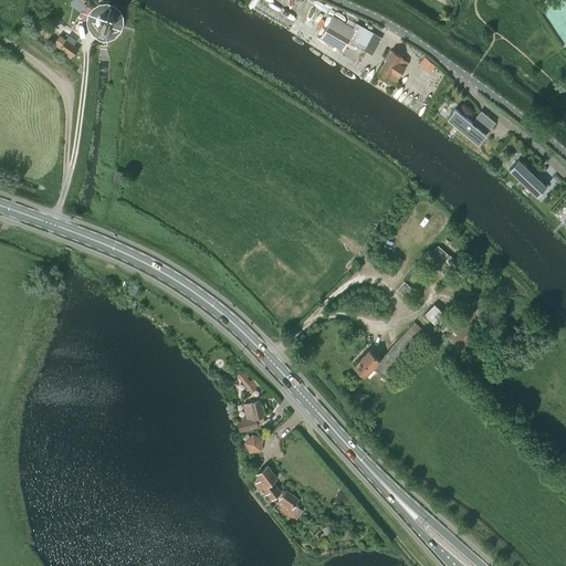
[(96,24),(94,27),(96,29),(97,30),(101,32),(102,30),(103,30),(104,30),(105,30),(106,30),(107,30),(108,30),(109,30),(111,29),(112,28),(113,28),(113,27),(114,25),(115,24),(115,23),(115,22),(115,21),(115,20),(115,19),(115,18),(115,17),(115,16),(114,14),(113,13),(112,12),(112,11),(111,11),(109,11),(108,10),(107,10),(106,10),(105,10),(104,10),(103,10),(102,10),(101,11),(100,11),(98,12),(97,13),(97,14),(96,14),(96,16),(96,17),(95,18),(95,19),(95,20),(95,21),(95,22),(95,23),(96,24)]
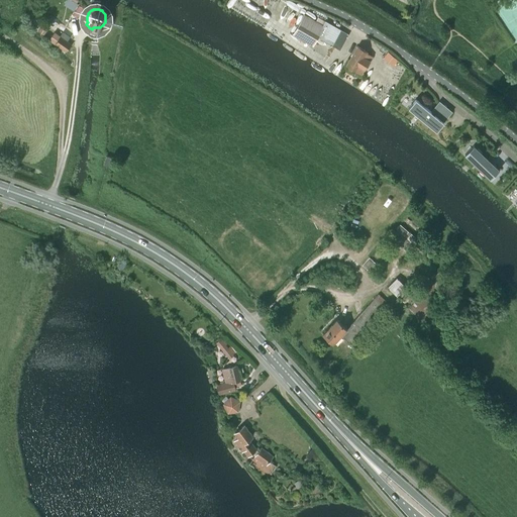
[(304,14),(293,33),(312,44),(317,35),(339,48),(347,34),(318,17),(316,21),(304,14)]
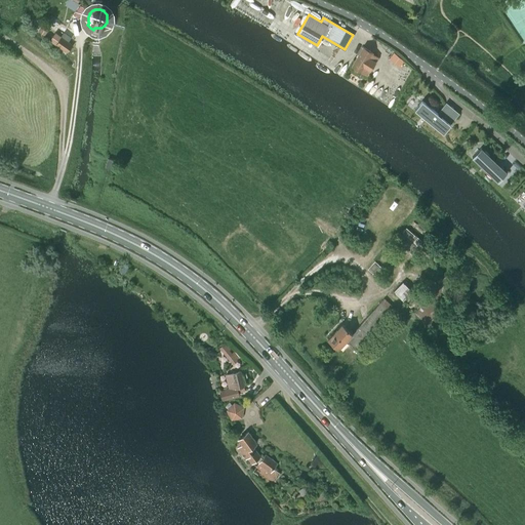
[(48,29),(43,25),(39,32),(44,35),(48,29)]
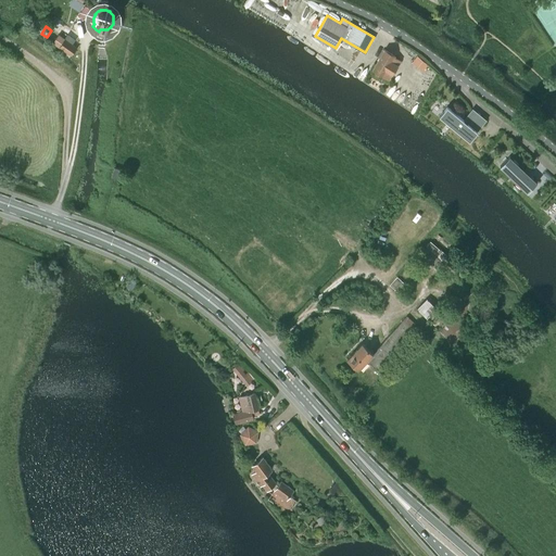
[(54,42),(72,54),(77,47),(72,43),(76,36),(67,29),(62,36),(60,35),(54,42)]
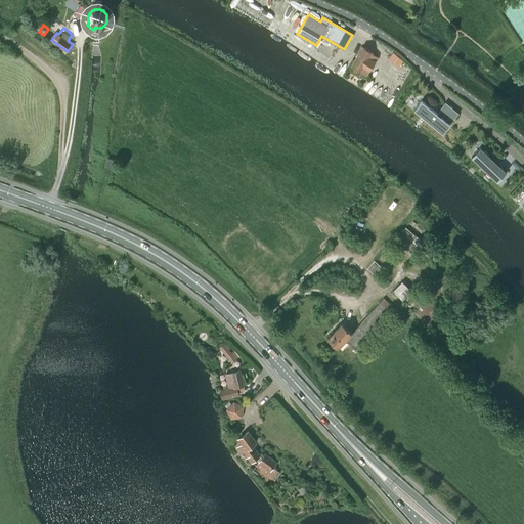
[(351,64),(357,69),(366,75),(378,57),(372,53),(373,52),(362,46),(354,60),(351,64)]
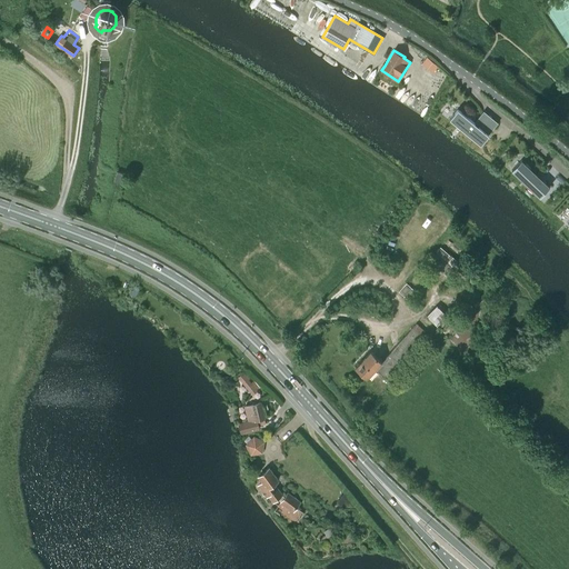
[(457,108),(448,118),(480,145),(488,135),(488,133),(498,122),(483,110),(473,121),(457,108)]
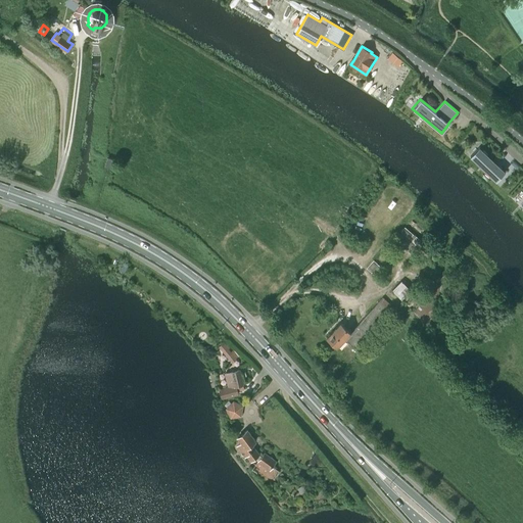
[(479,146),(470,156),(495,181),(505,172),(479,146)]
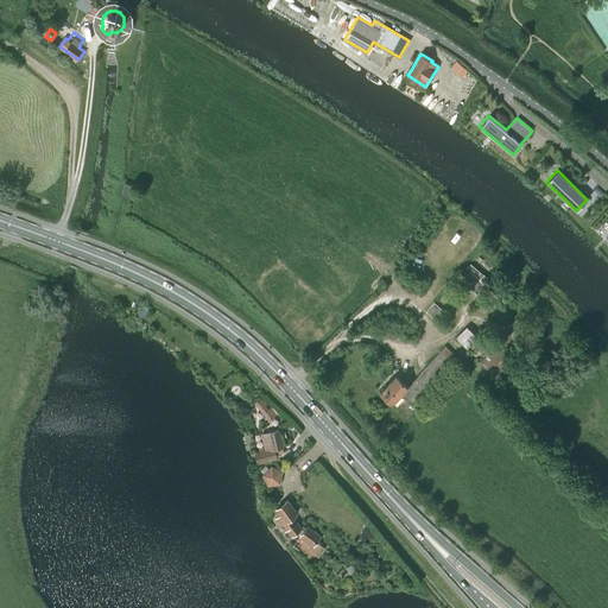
[(121,192),(130,195),(133,185),(125,183),(121,192)]
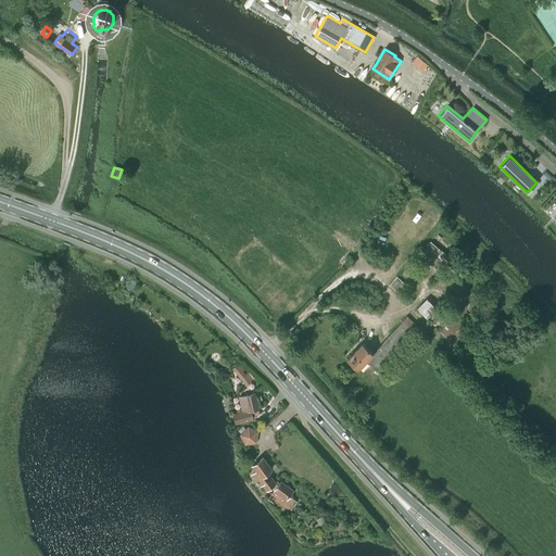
[(419,255),(439,272),(451,258),(430,241),(426,245),(427,247),(419,255)]
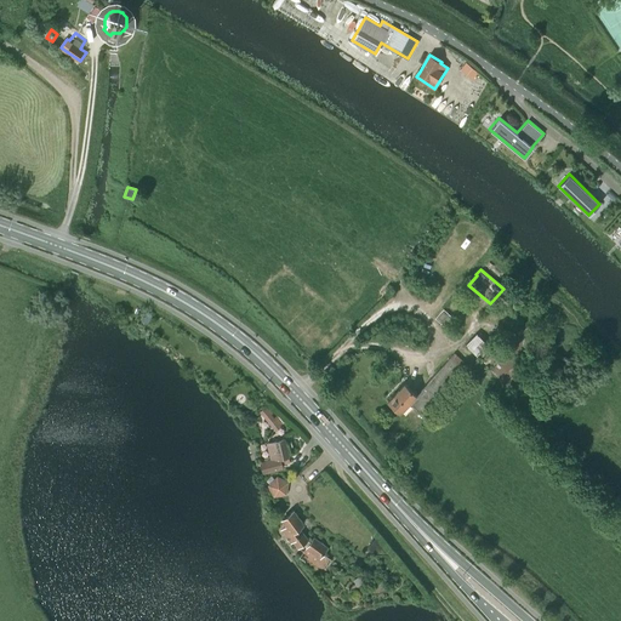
[(539,337),(528,325),(507,347),(503,343),(485,363),(514,391),(529,375),(519,365),(528,355),(524,353),(539,337)]
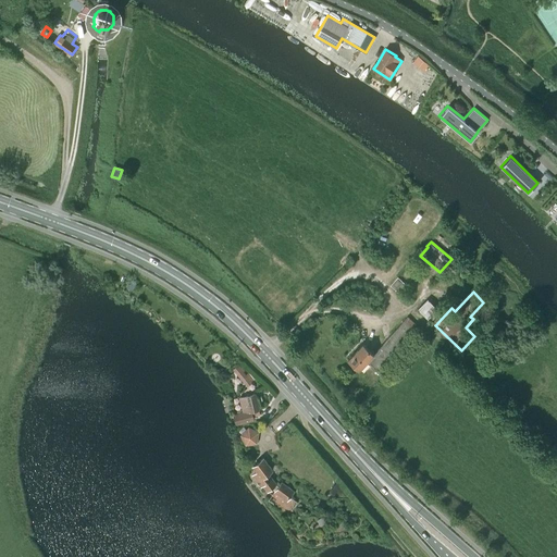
[(359,369),(367,361),(380,372),(420,329),(407,318),(373,354),(362,343),(348,359),(359,369)]
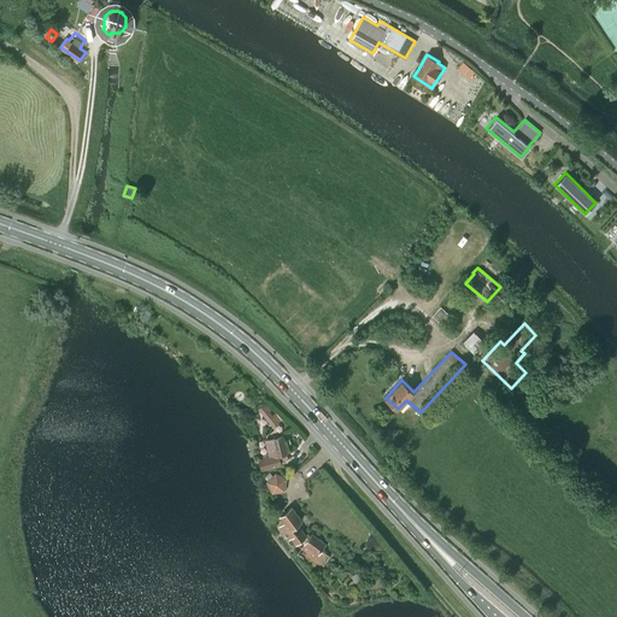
[(274,427),(278,422),(263,404),(258,407),(274,427)]
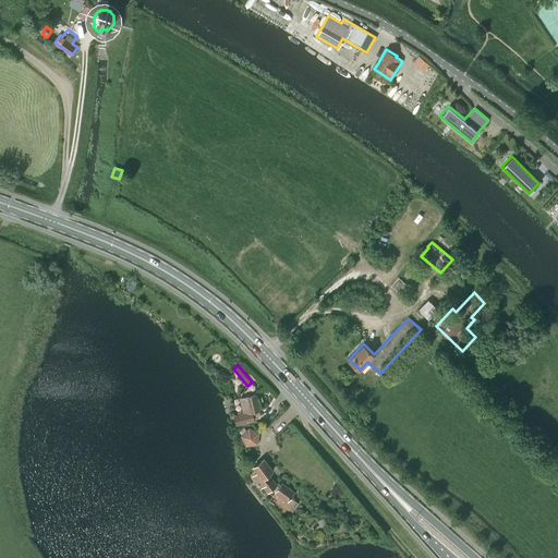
[(242,412),(234,414),(233,414),(235,425),(254,421),(253,416),(261,415),(255,395),(240,398),(242,412)]
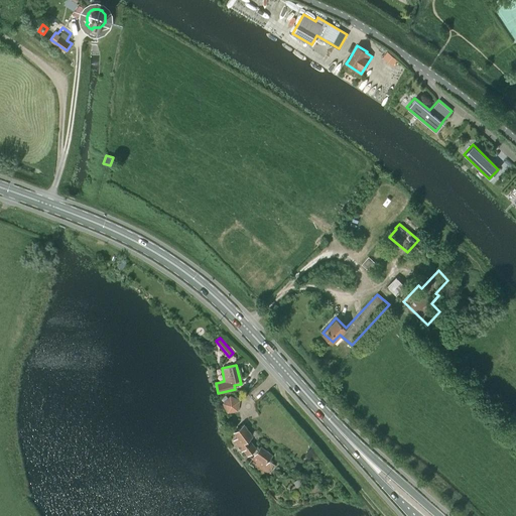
[(228,412),(238,411),(240,401),(231,396),(224,403),(228,412)]
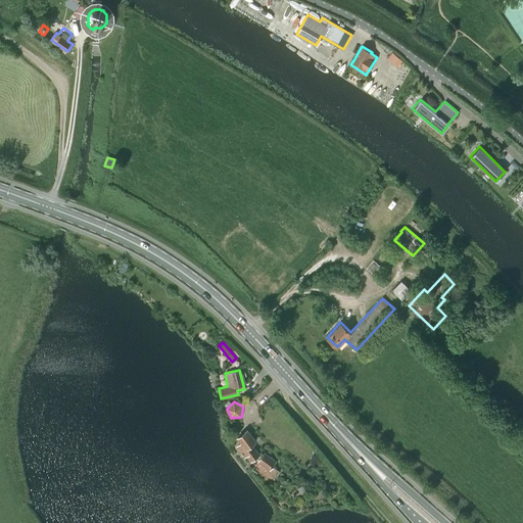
[(241,442),(237,445),(245,457),(246,456),(250,461),(259,454),(252,443),(256,440),(248,429),(237,437),(241,442)]
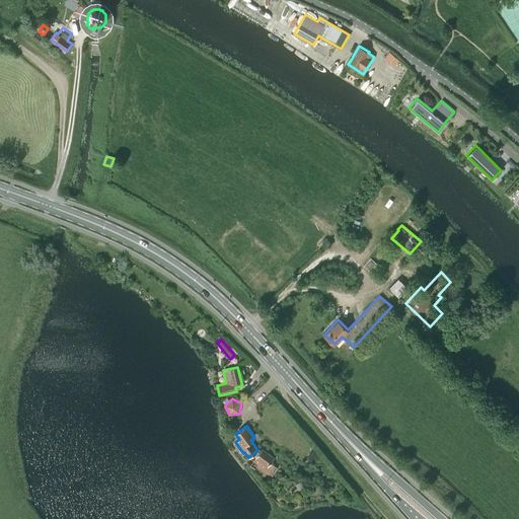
[(256,458),(268,466),(274,457),(263,449),(256,458)]
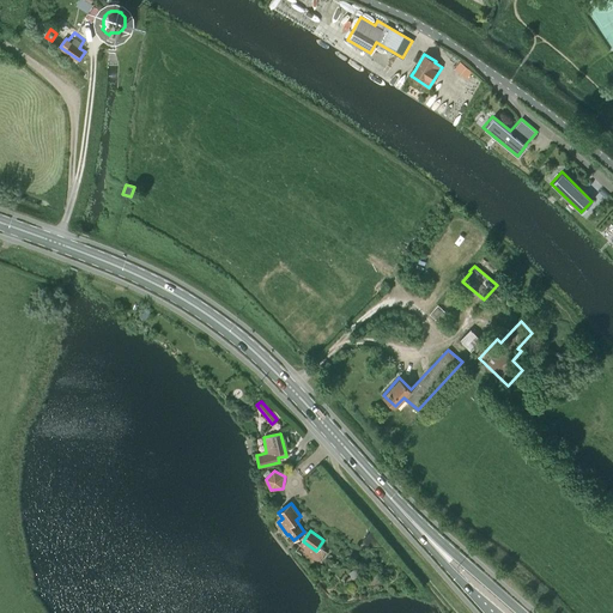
All buildings are outlined.
